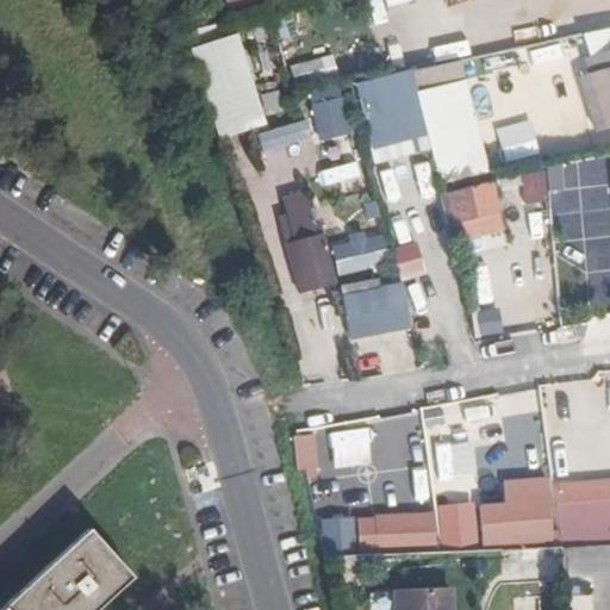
[(367,0),(371,11),(411,0),(367,0)]
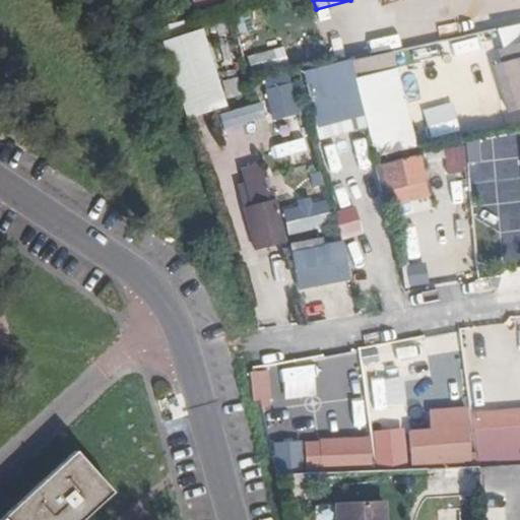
[(501,47),(519,43),(519,22),(497,28),(501,47)]
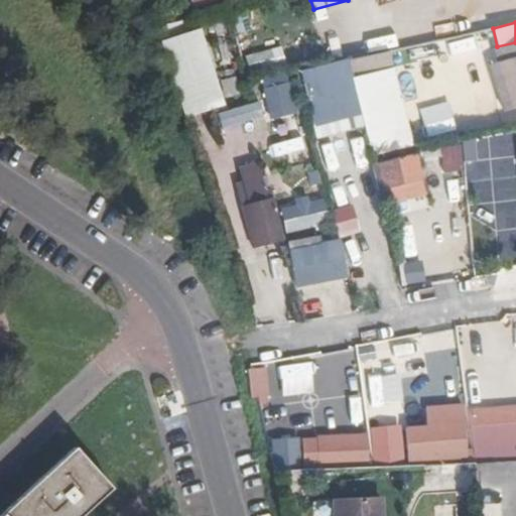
[(159,43),(180,107),(201,101),(185,36),(159,43)]
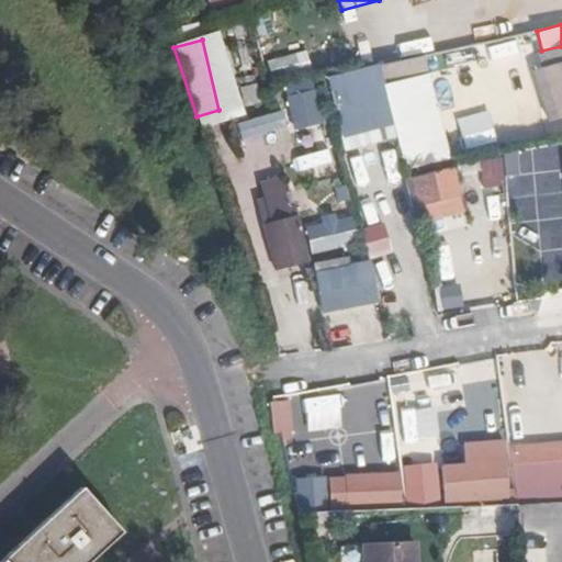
[(424,53),(325,76),(341,149),(395,137),(402,166),(447,156),(424,53)]
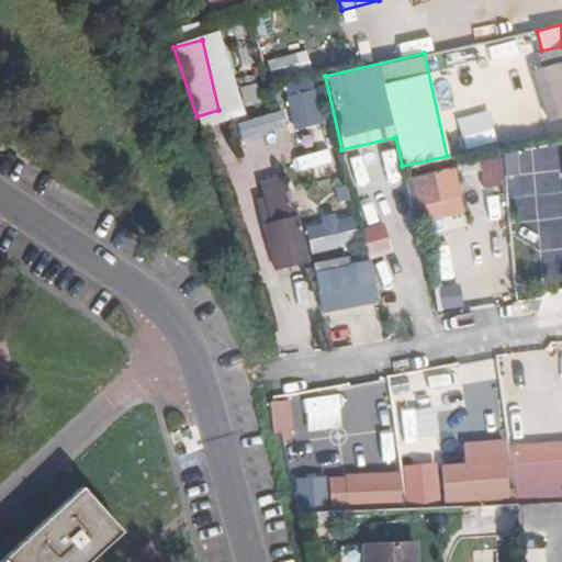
[(470,85),(464,55),(436,60),(441,90),(470,85)]
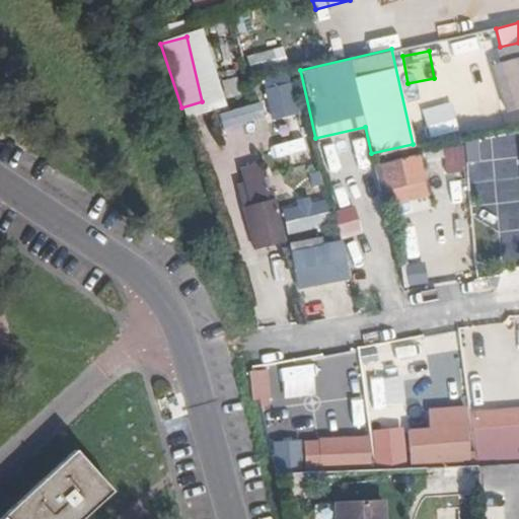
[(518,56),(501,62),(514,110),(518,108),(518,56)]
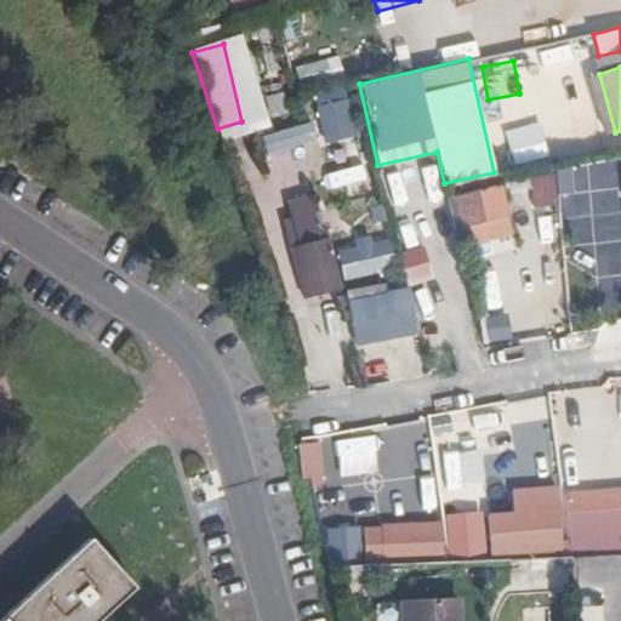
[(615,132),(599,74),(590,75),(605,134),(615,132)]
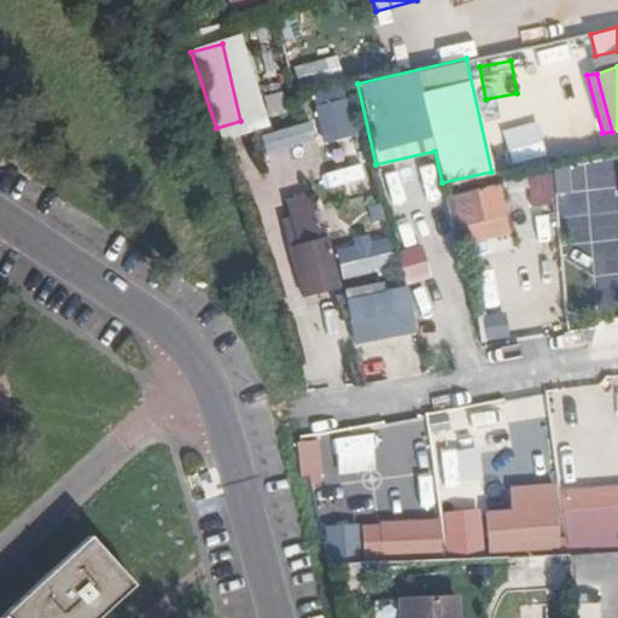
[(343,99),(313,104),(319,141),(349,136),(343,99)]
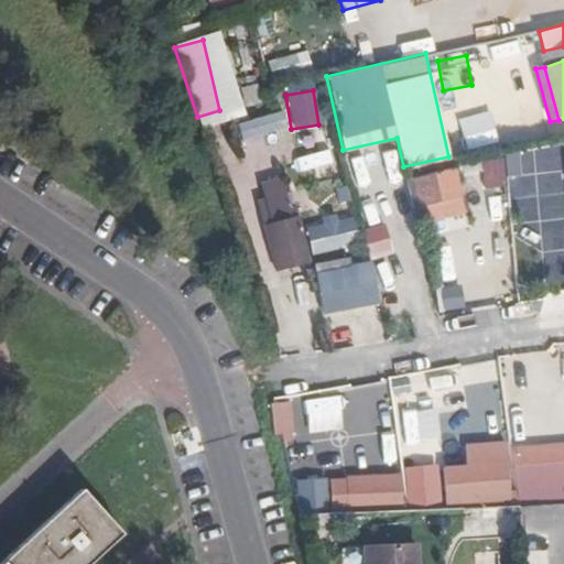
[(277,148),(264,99),(243,104),(255,154),(277,148)]
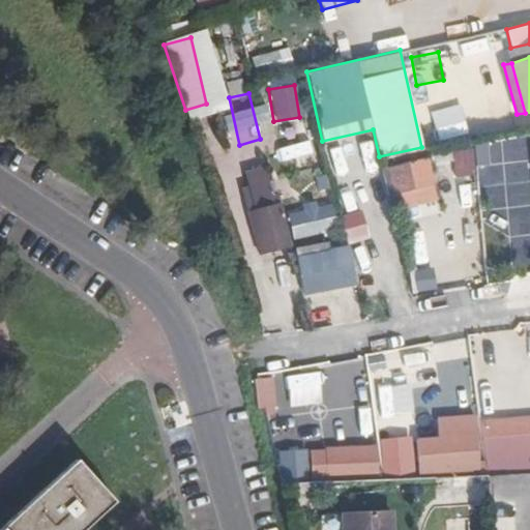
[(284,167),(315,157),(304,124),(274,135),(284,167)]
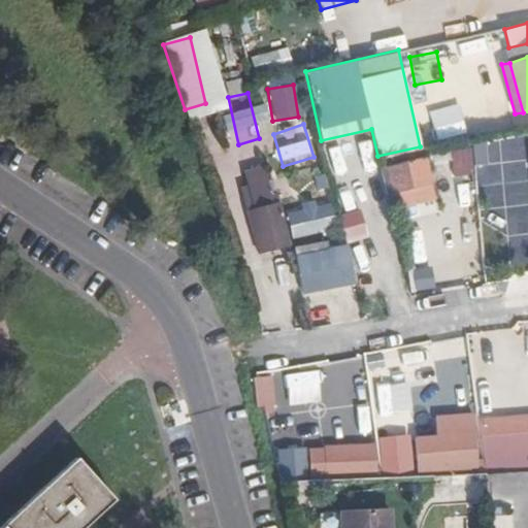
[(527,140),(505,143),(506,156),(527,153),(527,140)]
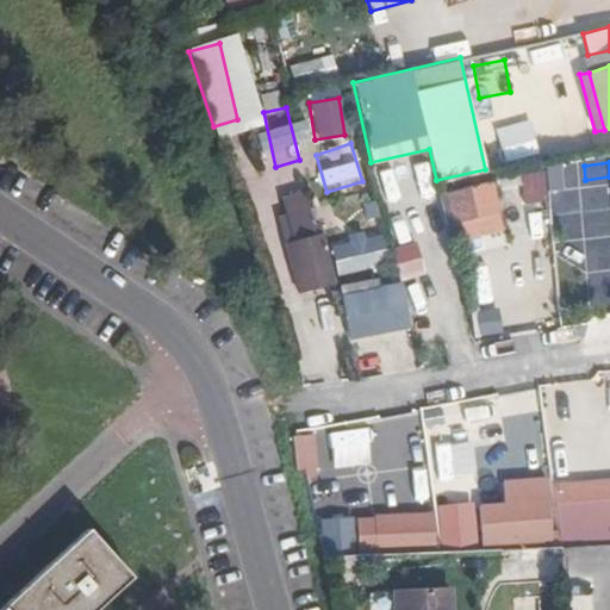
[(521,204),(545,203),(543,170),(520,172),(521,204)]
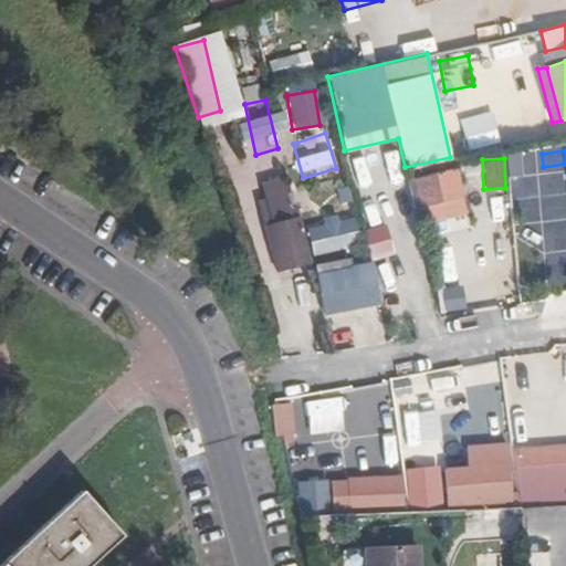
[(412,177),(423,223),(468,212),(457,166),(412,177)]
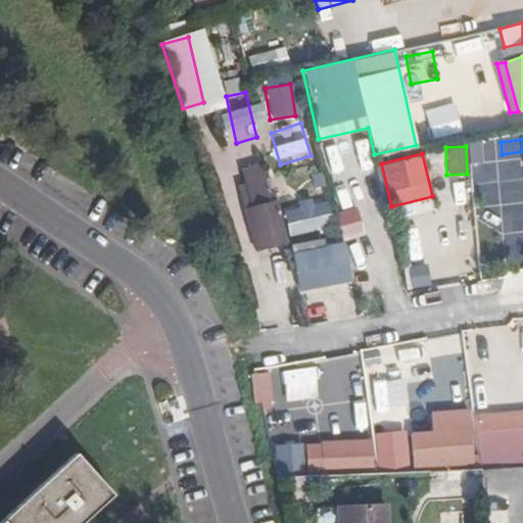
[(244,187),(260,183),(257,167),(240,172),(244,187)]
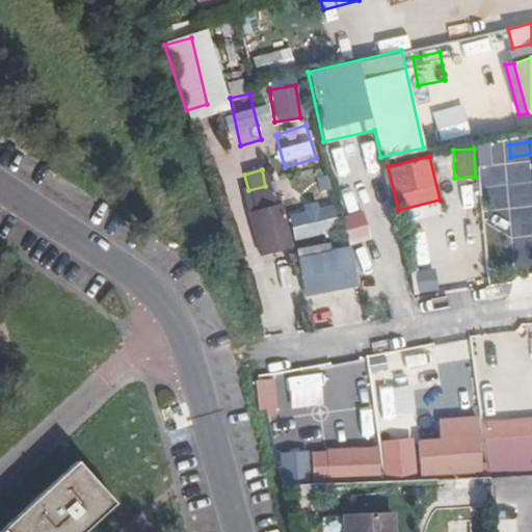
[(270,206),(254,210),(259,235),(253,237),(257,255),(289,247),(277,203),(272,184),(265,186),(270,206)]
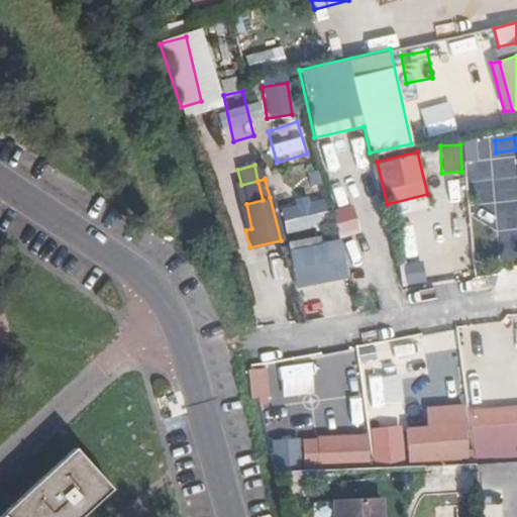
[(263,200),(257,181),(241,185),(246,204),(263,200)]
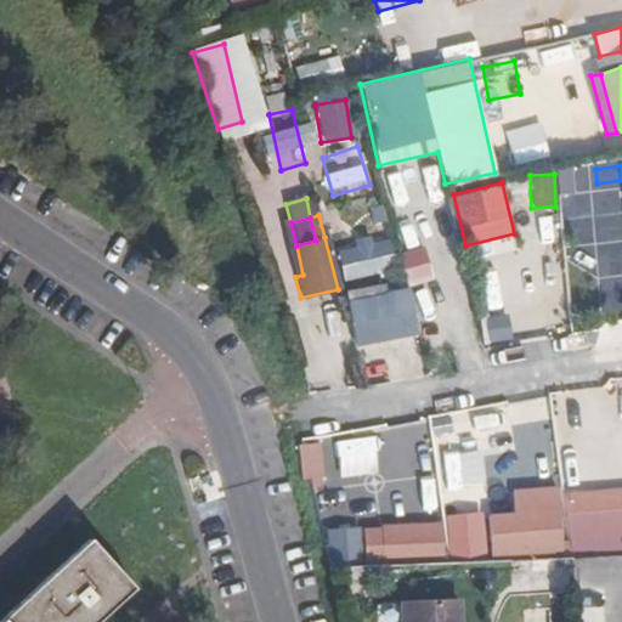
[(338,244),(341,277),(394,271),(390,238),(338,244)]
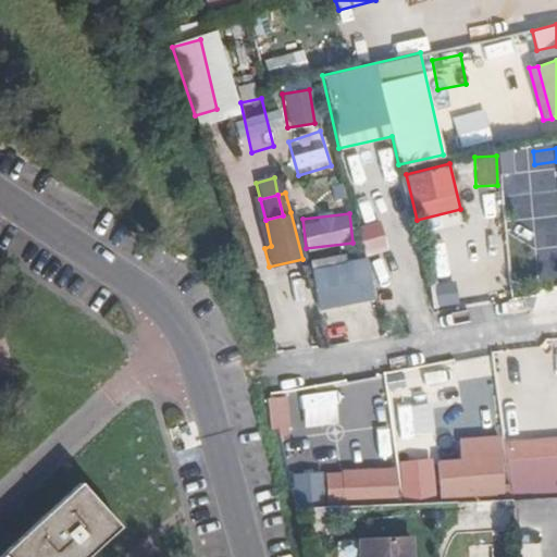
[(376,219),(356,226),(367,257),(388,248),(376,219)]
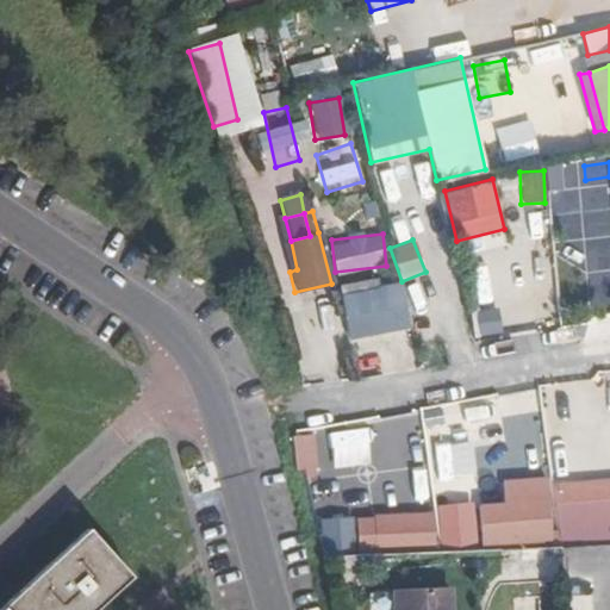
[(576,257),(561,257),(562,291),(577,291),(576,257)]
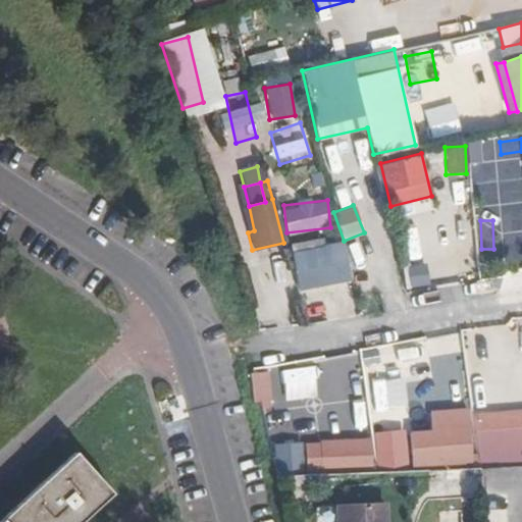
[(300,292),(349,284),(342,237),(293,244),(300,292)]
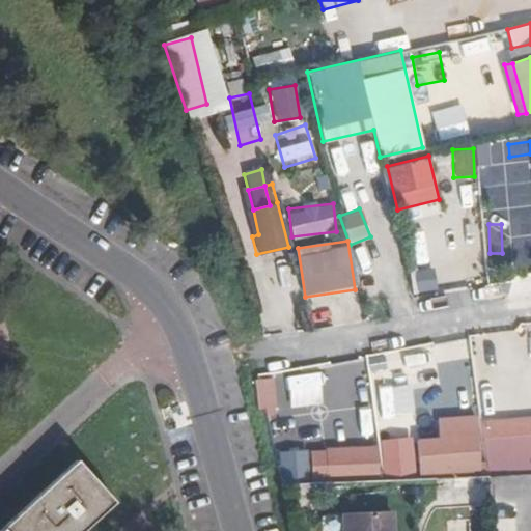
[(414,292),(436,290),(432,268),(412,271),(414,292)]
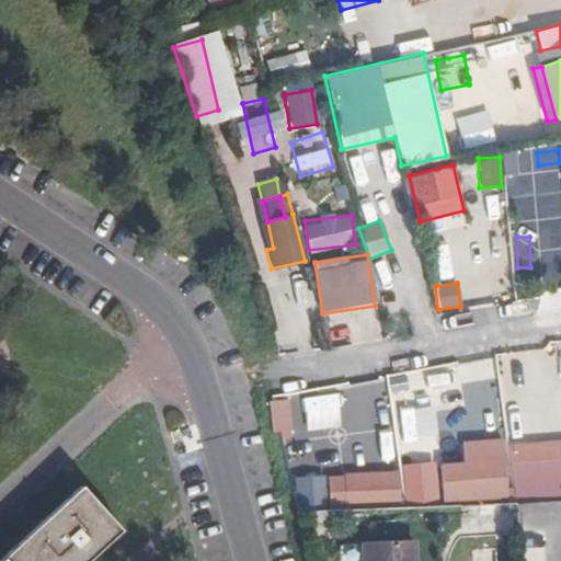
[(267,401),(273,436),(292,433),(286,398),(267,401)]
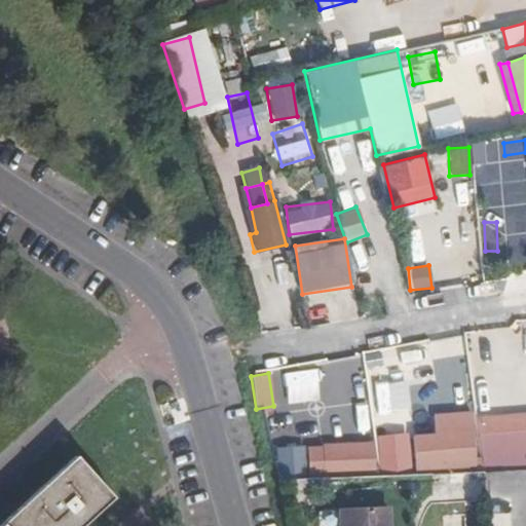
[(354,409),(358,437),(370,436),(366,407),(354,409)]
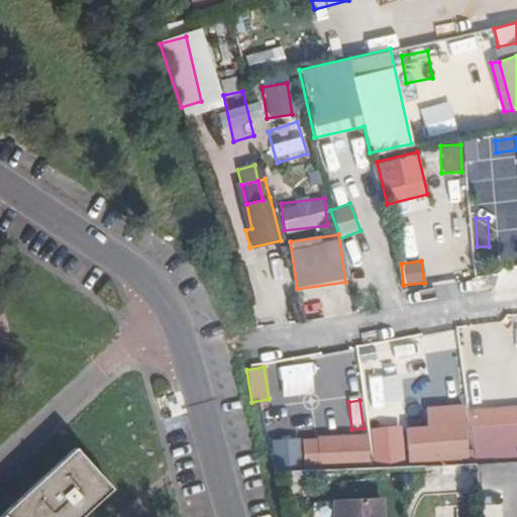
[(410,466),(469,461),(466,411),(426,413),(428,432),(408,433),(410,466)]
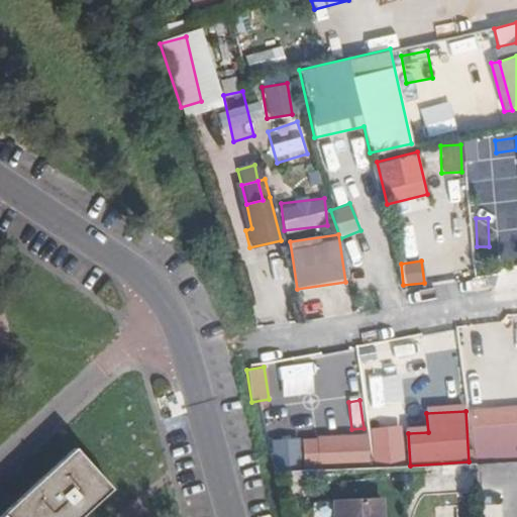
[(516,411),(470,417),(475,463),(516,458),(516,411)]
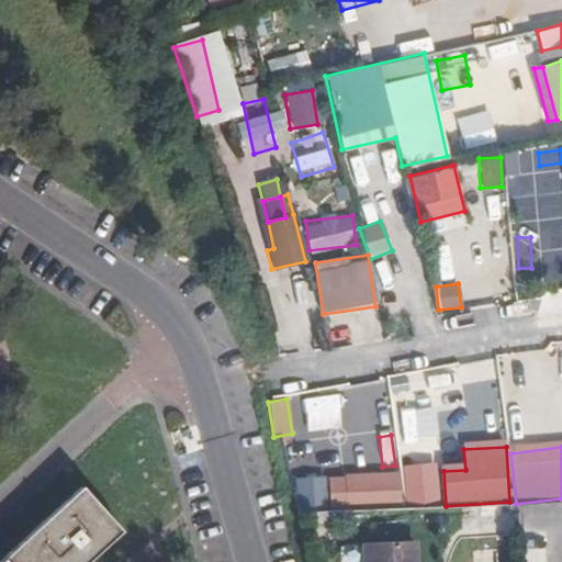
[(295,476),(294,508),(327,509),(327,476),(295,476)]
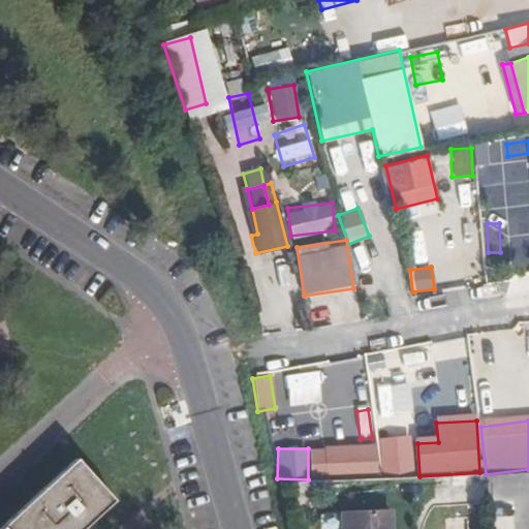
[(323,453),(324,480),(376,479),(375,450),(323,453)]
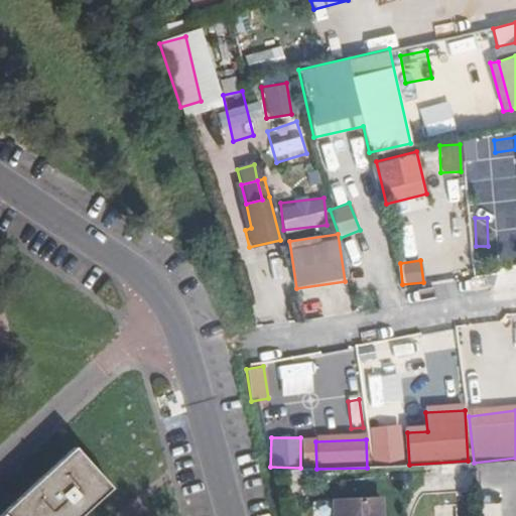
[(86,515),(113,492),(75,450),(1,515),(86,515)]
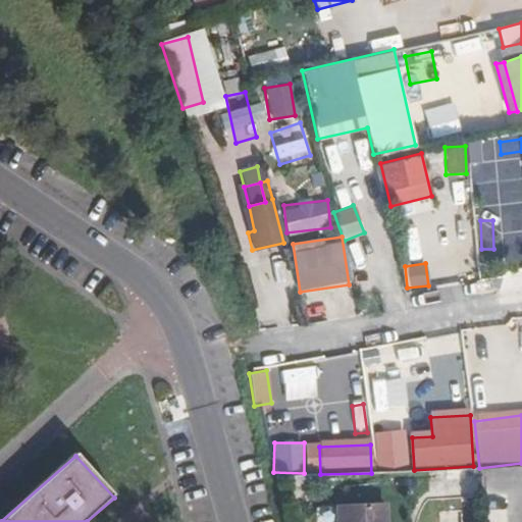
[(376,466),(376,475),(387,475),(387,465),(376,466)]
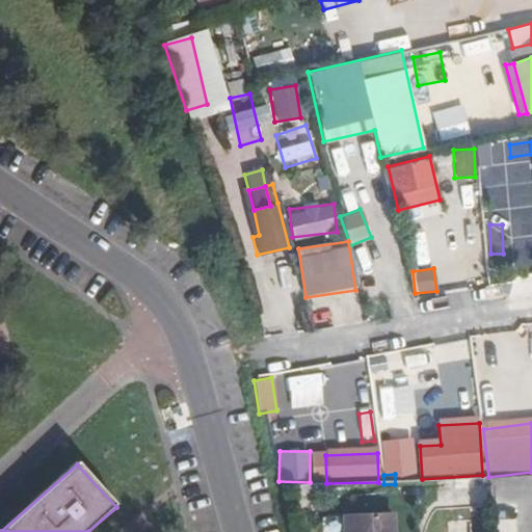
[(391,531),(391,517),(343,519),(343,531),(391,531)]
